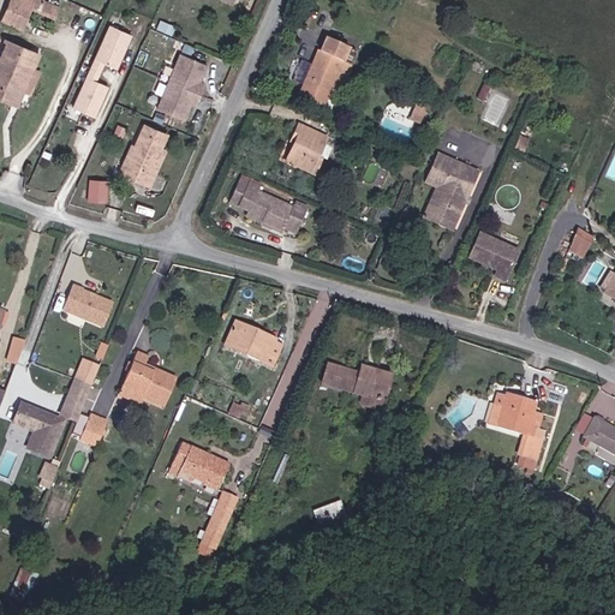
[(21,29),(30,7),(53,18),(58,9),(40,0),(12,0),(3,21),(21,29)]
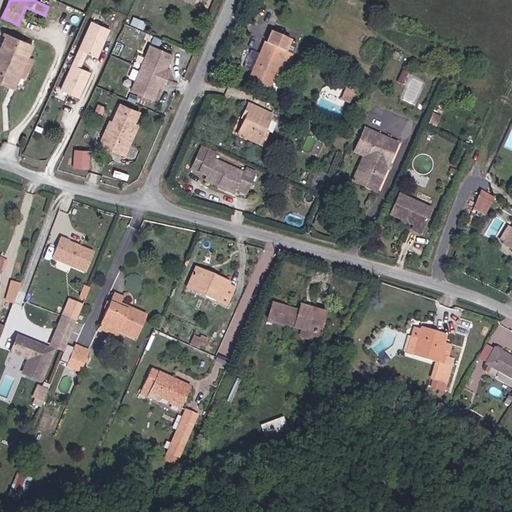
[(90,52),(102,26),(92,22),(61,90),(71,94),(83,67),(81,66),(88,51),(90,52)]
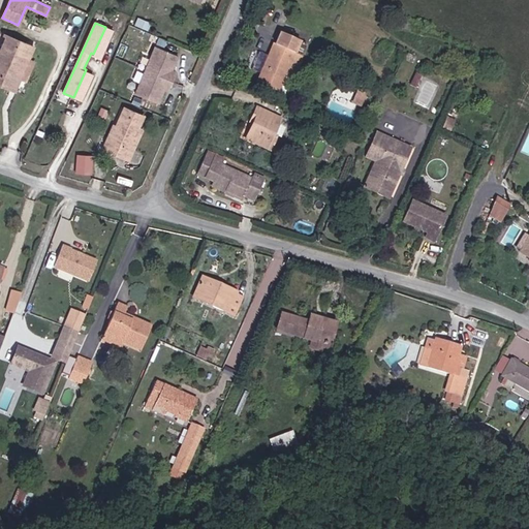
[(114,30),(105,27),(93,54),(101,58),(114,30)]
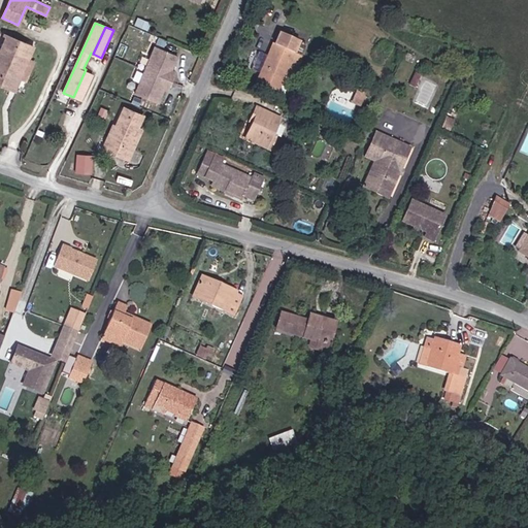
[(287,71),(295,53),(299,40),(279,32),(274,43),(273,43),(268,55),(259,73),(256,81),(277,92),(287,71)]
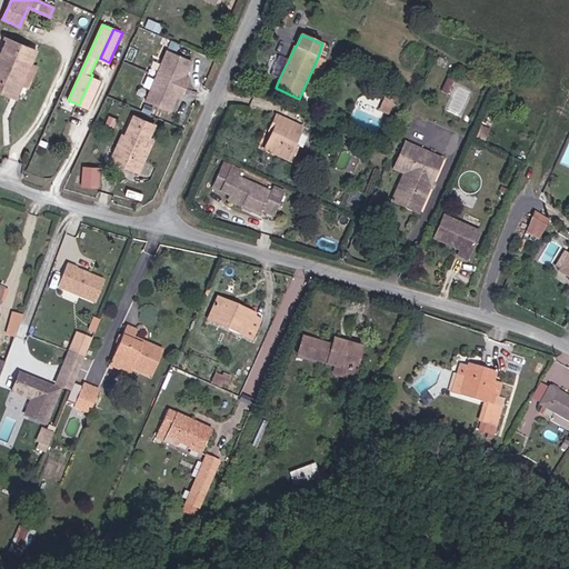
[(21,63),(28,48),(7,39),(0,53),(0,90),(8,95),(13,82),(8,79),(16,61),(21,63)]
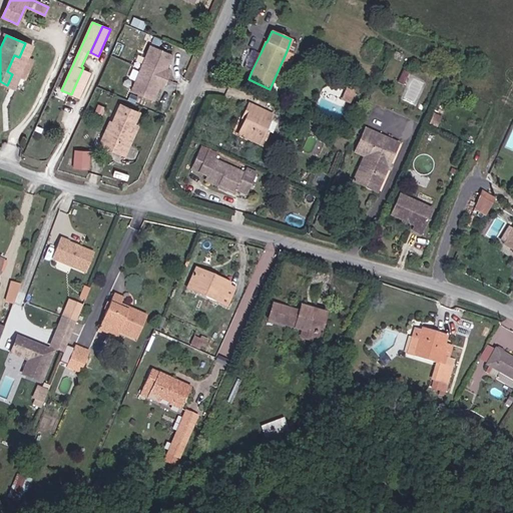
[(174,51),(152,42),(132,88),(154,97),(160,83),(165,85),(172,67),(168,65),(174,51)]
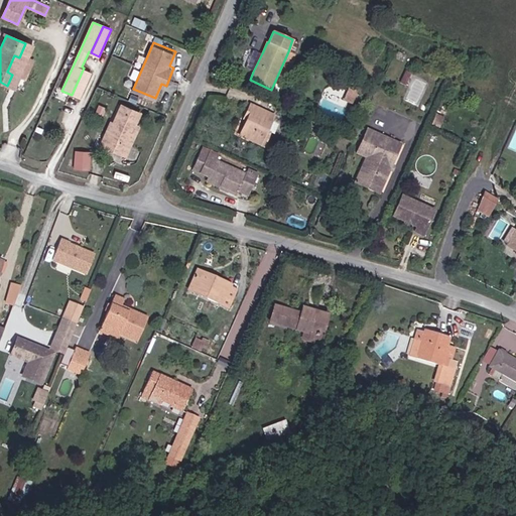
[(12,75),(7,86),(14,89),(32,47),(25,43),(19,57),(14,55),(7,72),(12,75)]
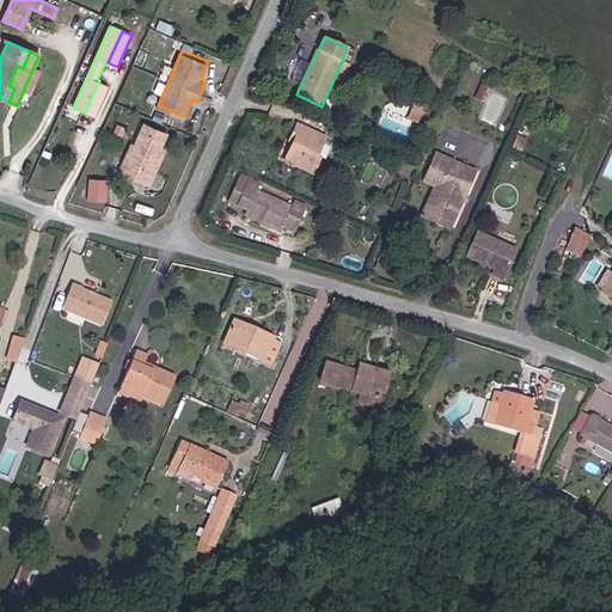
[(300,59),(291,80),(300,85),(311,63),(300,59)]
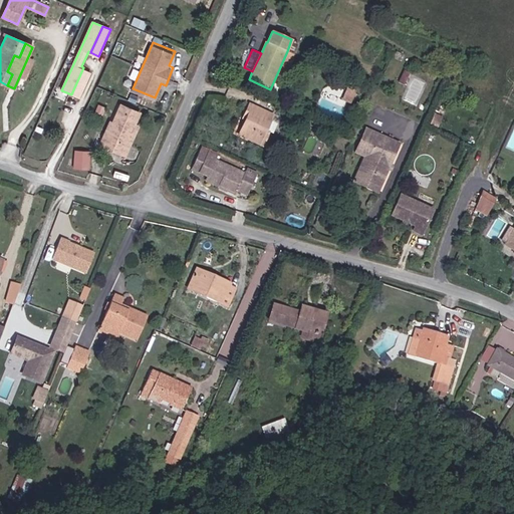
[(296,55),(287,51),(279,69),(288,73),(296,55)]
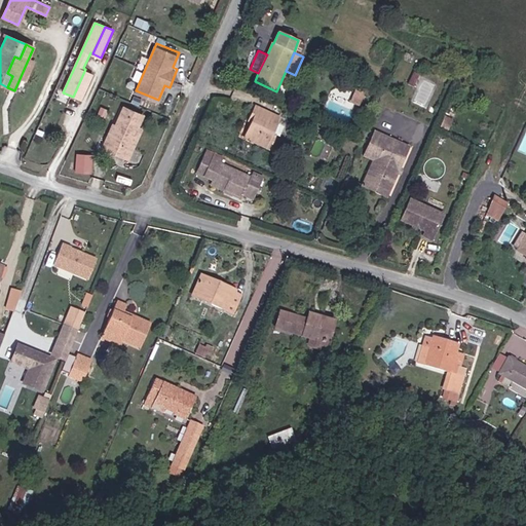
[(94,73),(85,69),(73,97),(81,100),(94,73)]
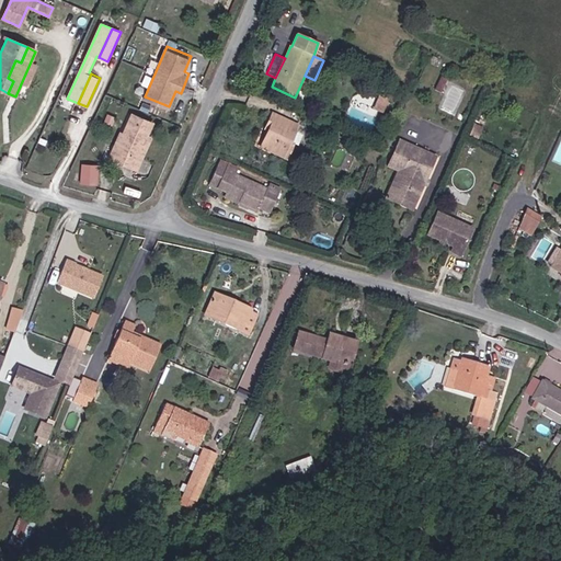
[(443,75),(437,88),(443,91),(448,78),(443,75)]
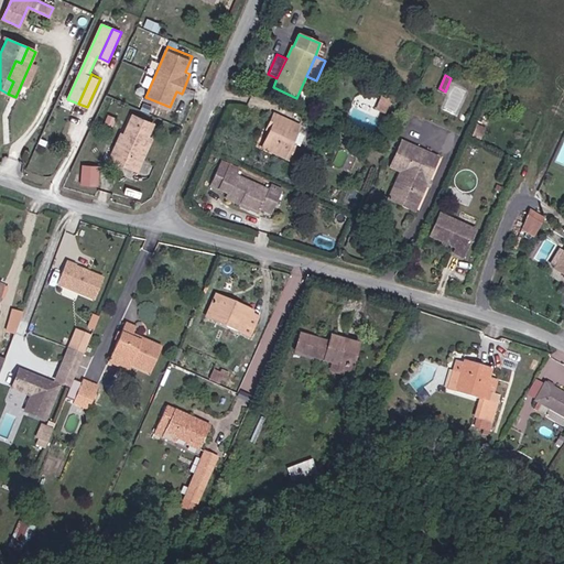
[(379,102),(388,107),(393,96),(383,91),(379,102)]
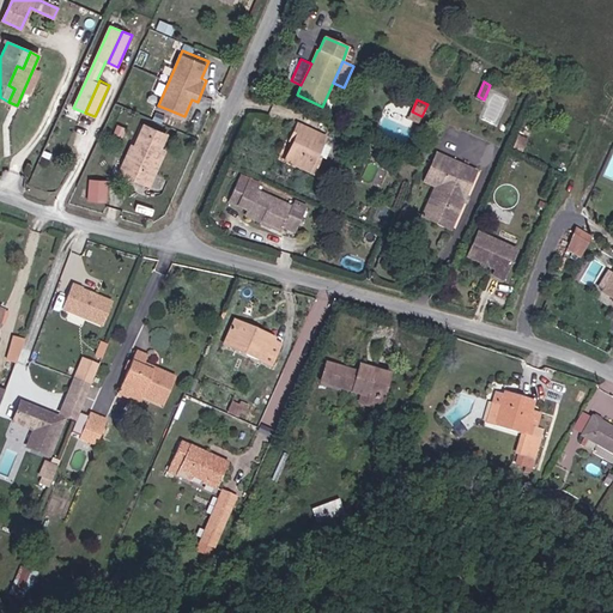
[(422,116),(412,111),(407,120),(418,125),(422,116)]
